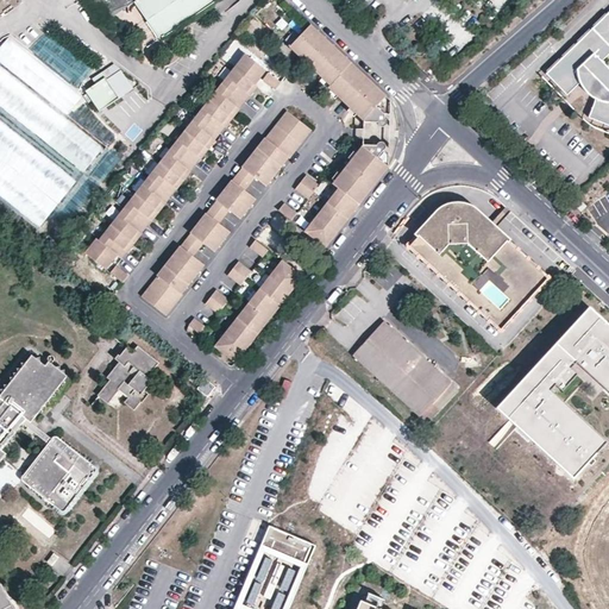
[(89,0),(96,10),(98,8),(106,16),(125,7),(126,8),(132,4),(158,42),(189,22),(187,18),(193,14),(194,17),(219,0),(89,0)]
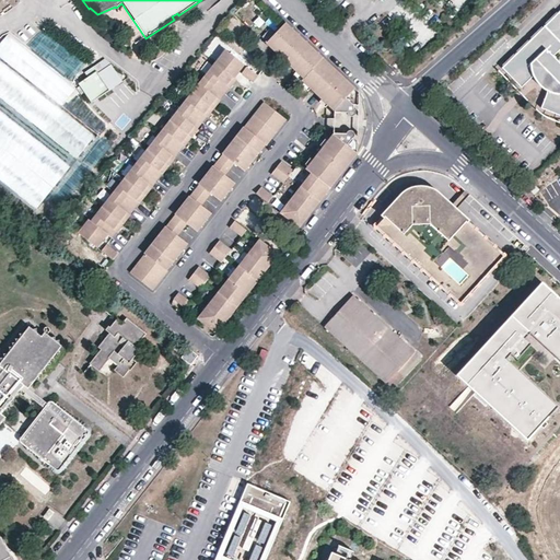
[(97,21),(116,8),(115,7),(97,14),(90,8),(89,9),(97,21)]
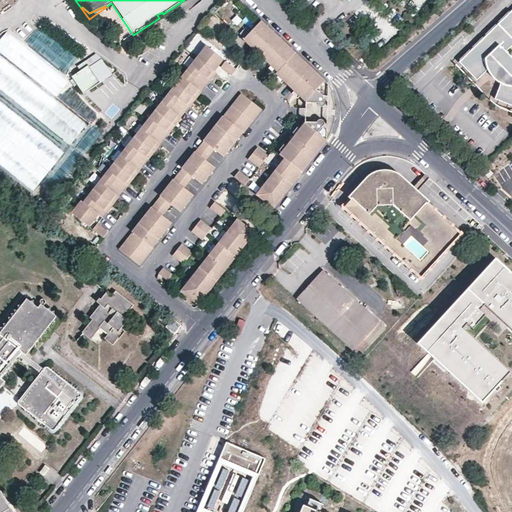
[(511,12),(487,36),(459,63),(476,81),(486,73),(489,72),(490,74),(492,75),(493,77),(494,78),(495,79),(496,80),(498,82),(501,83),(495,99),(511,105),(511,12)]
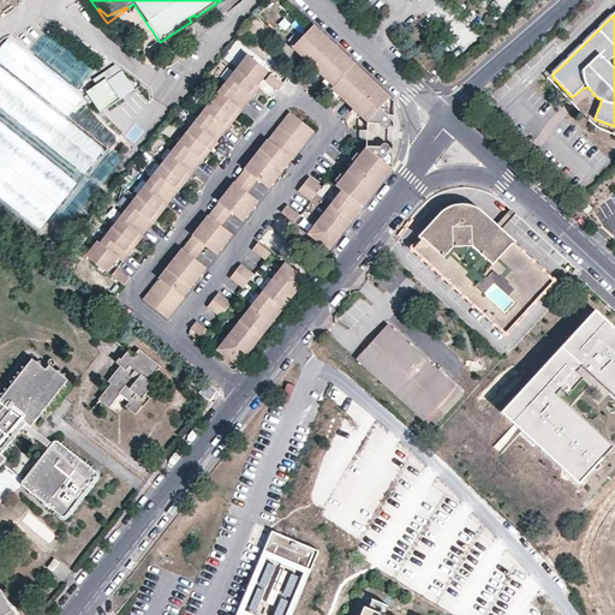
[(372,82),(369,78),(356,65),(339,49),(324,36),(317,29),(314,27),(293,48),(334,88),(332,89),(368,123),(382,124),(382,125),(383,126),(384,127),(386,127),(387,127),(388,126),(389,125),(389,124),(389,123),(389,121),(389,118),(394,118),(395,105),(393,101),(389,97),(386,94),(383,93),(372,82)]
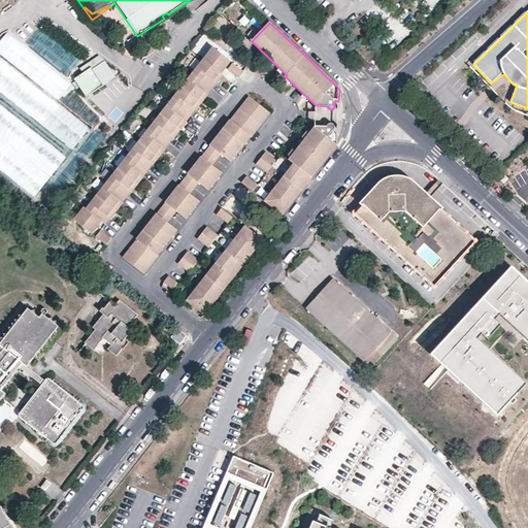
[(230,62),(211,47),(202,60),(221,74),(230,62)]
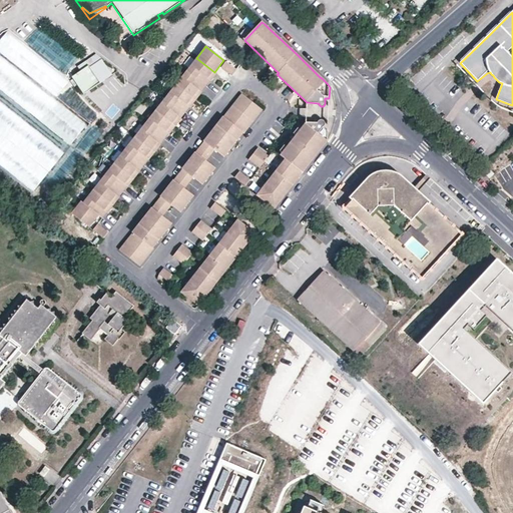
[(100,58),(93,53),(84,60),(88,66),(98,59),(100,58)]
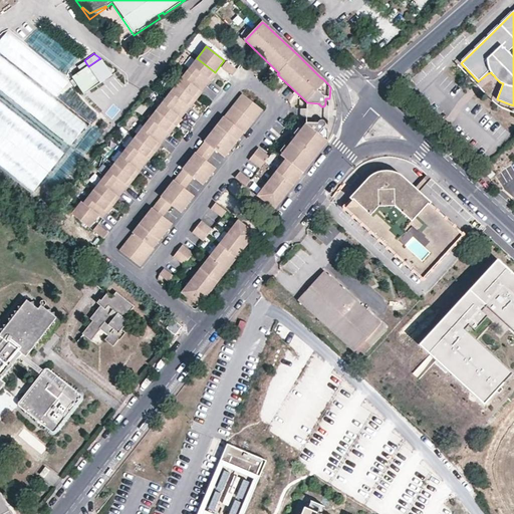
[(197,58),(187,71),(207,86),(217,73),(215,72),(197,58)]
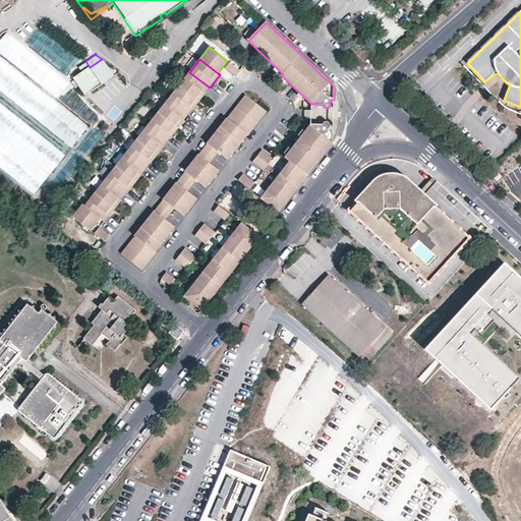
[(112,75),(104,62),(100,60),(90,67),(101,82),(112,75)]
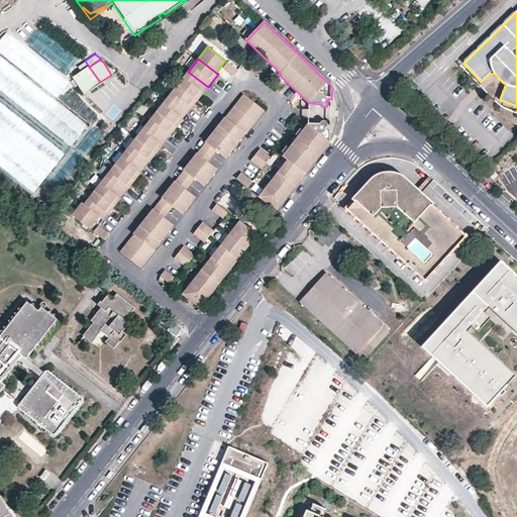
[(238,72),(228,63),(223,69),(233,78),(238,72)]
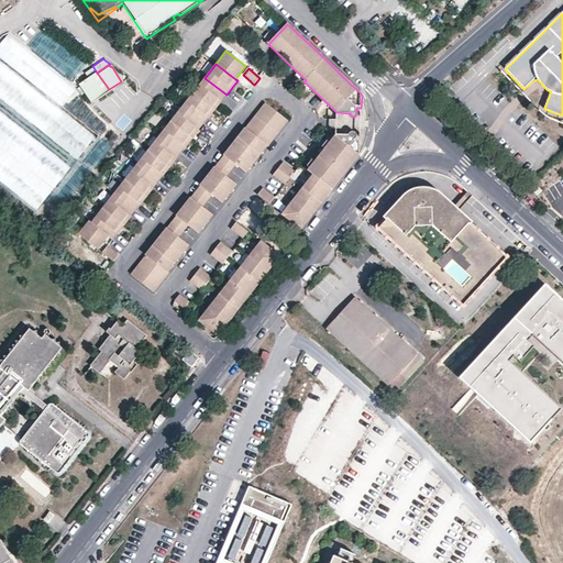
[(96,70),(78,84),(91,103),(109,90),(109,89),(97,73),(96,70)]
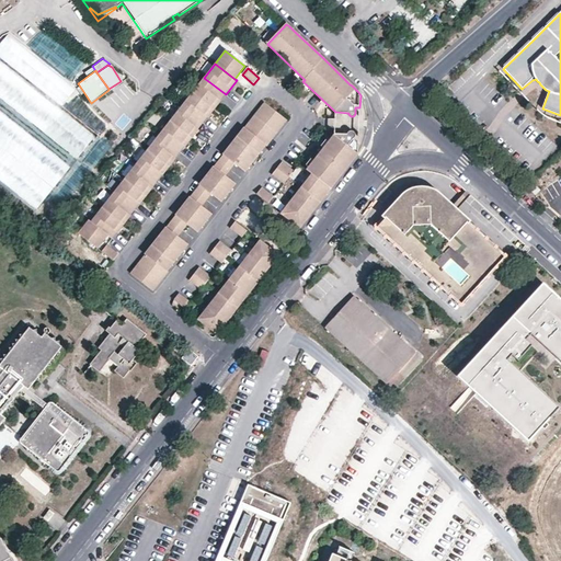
[(204,78),(193,91),(215,111),(226,94),(204,78)]
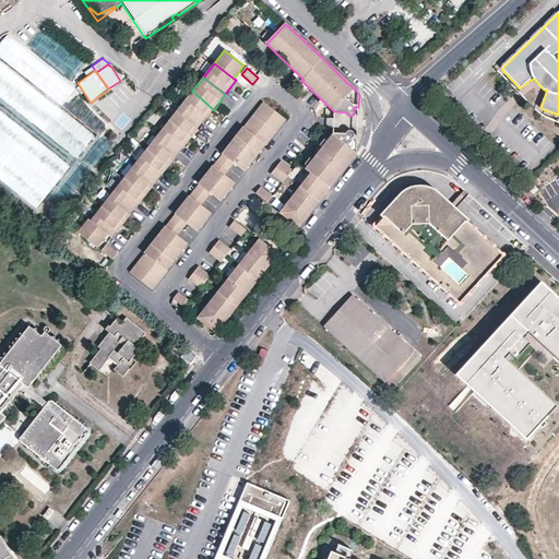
[(192,91),(181,105),(202,123),(214,110),(192,91)]
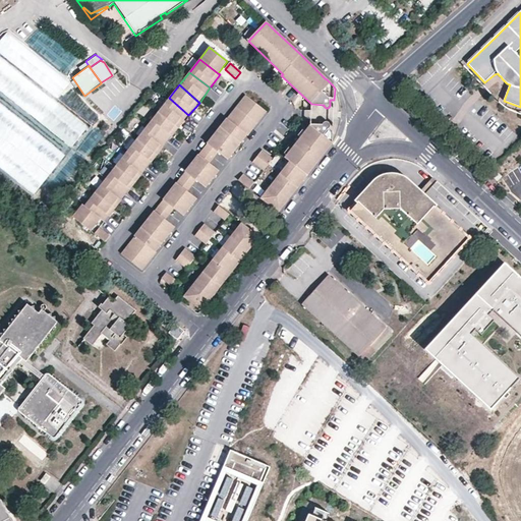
[(267,113),(245,96),(121,254),(142,272),(157,253),(155,252),(159,247),(168,236),(171,232),(174,228),(165,221),(174,209),(183,217),(184,216),(188,210),(191,206),(196,199),(187,192),(196,181),(206,188),(210,182),(214,177),(219,171),(210,164),(219,153),(227,160),(230,157),(244,138),(247,135),(248,136),(267,113)]
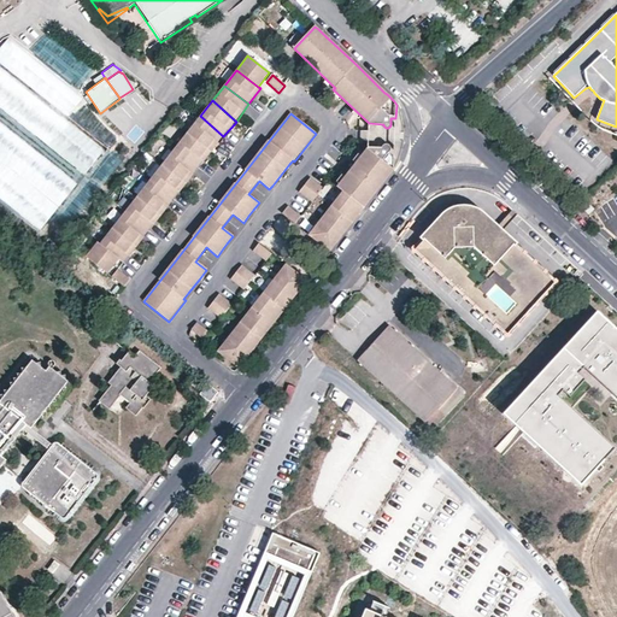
[(210,152),(223,136),(200,116),(186,133),(210,152)]
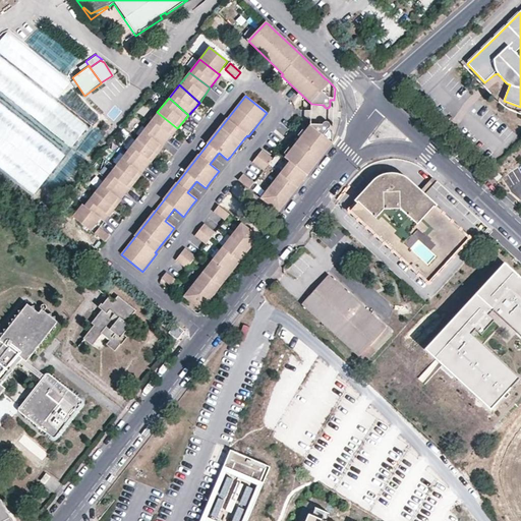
[(147,125),(167,141),(177,128),(157,112),(147,125)]
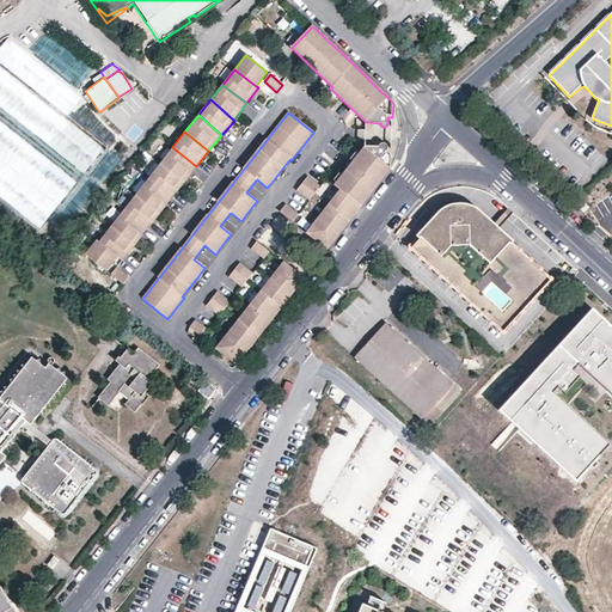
[(160,163),(184,182),(196,166),(172,147),(160,163)]
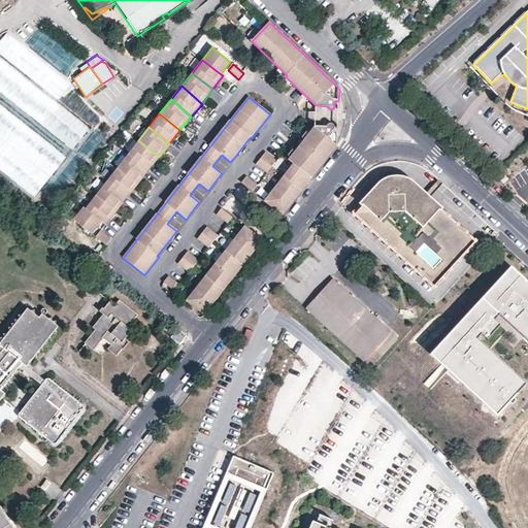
[(265,202),(283,216),(286,211),(290,205),(292,203),(295,199),(297,197),(298,196),(299,194),(300,192),(302,190),(304,187),(307,184),(308,182),(309,180),(312,177),(317,171),(321,167),(322,166),(325,162),(327,159),(334,150),(337,146),(337,141),(337,135),(332,134),(333,133),(333,132),(332,132),(332,131),(332,130),(331,130),(330,129),(329,129),(328,129),(327,130),(326,130),(326,131),(326,132),(315,128),(289,161),(294,165),(265,202)]
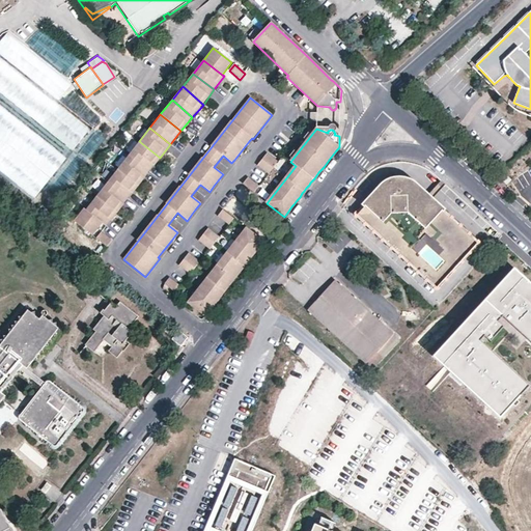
[(139,141),(128,155),(148,170),(160,158),(139,141)]
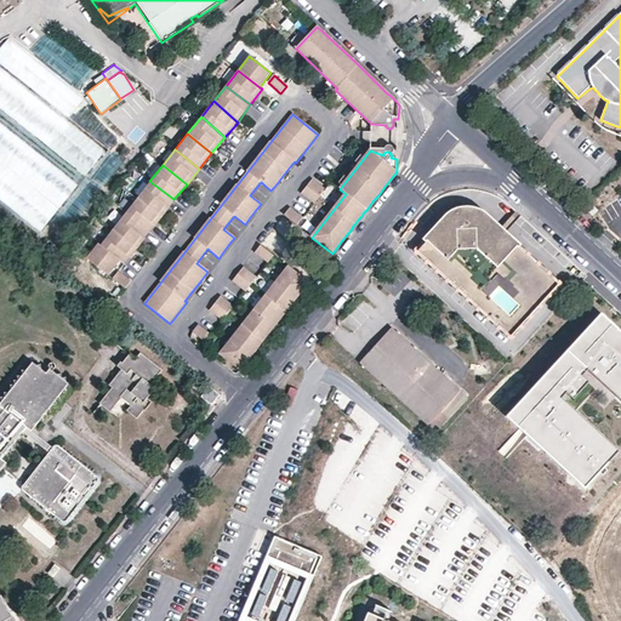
[(326,191),(313,180),(301,195),(314,205),(326,191)]
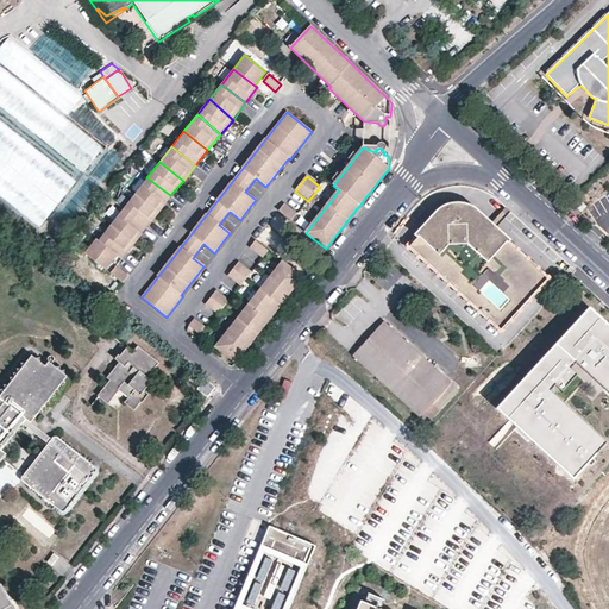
[(133,194),(158,212),(170,195),(146,177),(133,194)]
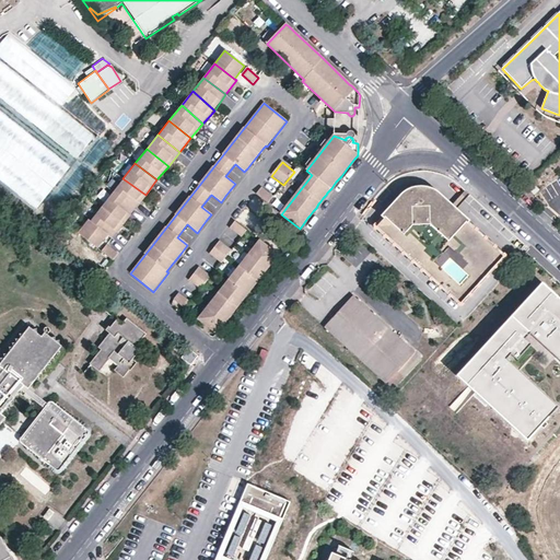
[(112,193),(132,211),(146,195),(123,178),(112,193)]
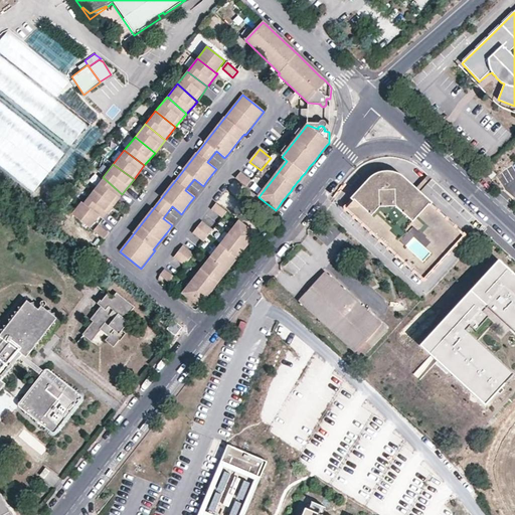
[(496,174),(488,167),(484,172),(492,179),(496,174)]
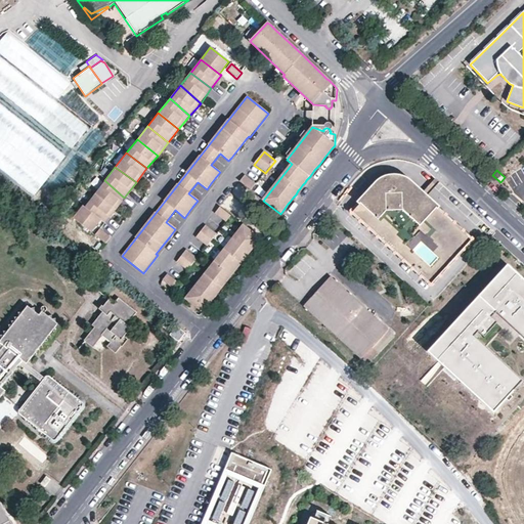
[(256,184),(245,176),(239,182),(251,191),(256,184)]
